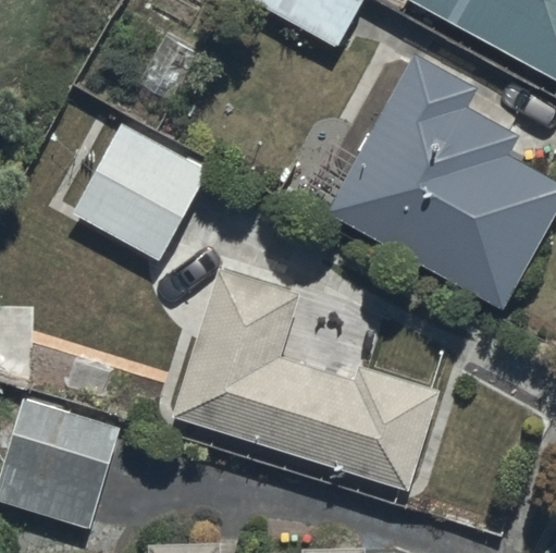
[(247,0),(336,48),(362,0),(247,0)]
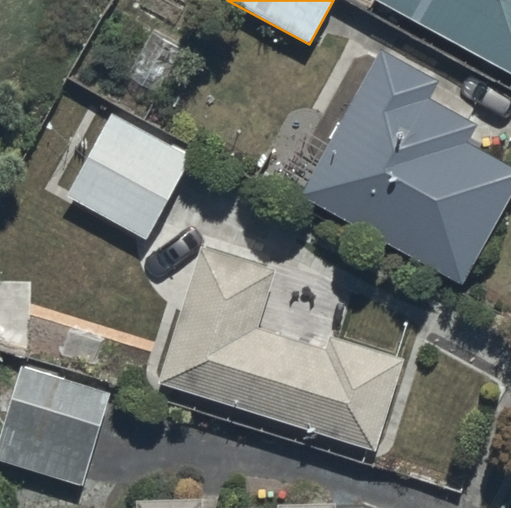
[(375,0),(510,74),(510,0),(375,0)]
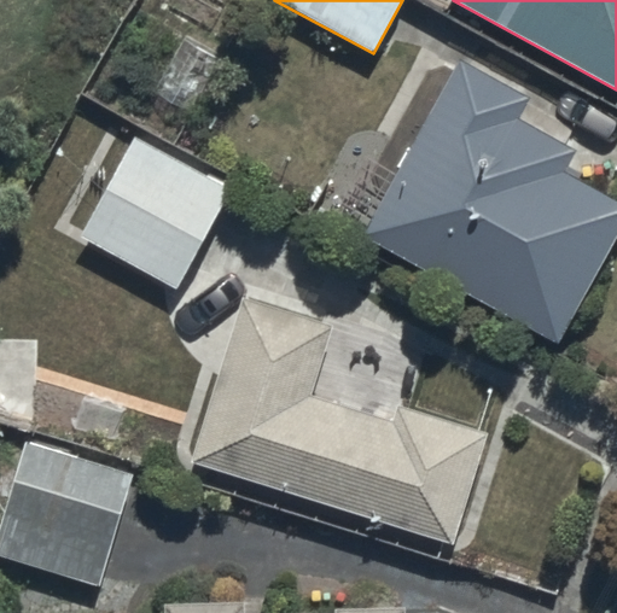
[(457,60),(360,235),(559,345),(616,240),(616,205),(565,176),(577,153),(519,121),(531,100),(457,60)]
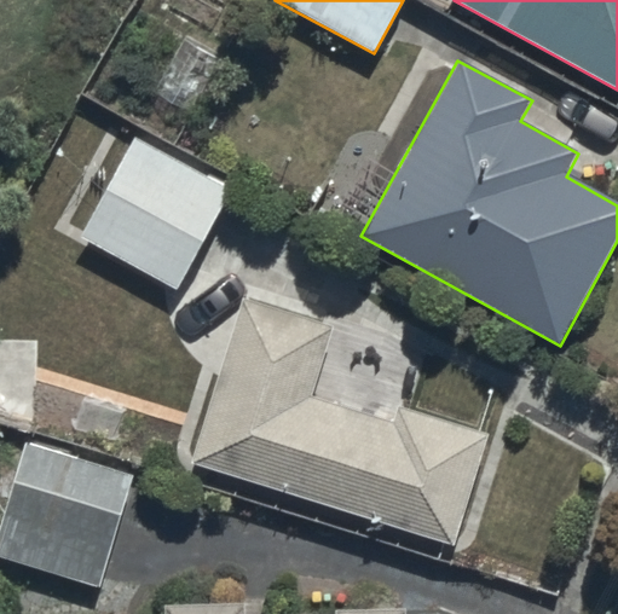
[(133,139),(80,237),(179,290),(231,192),(133,139)]
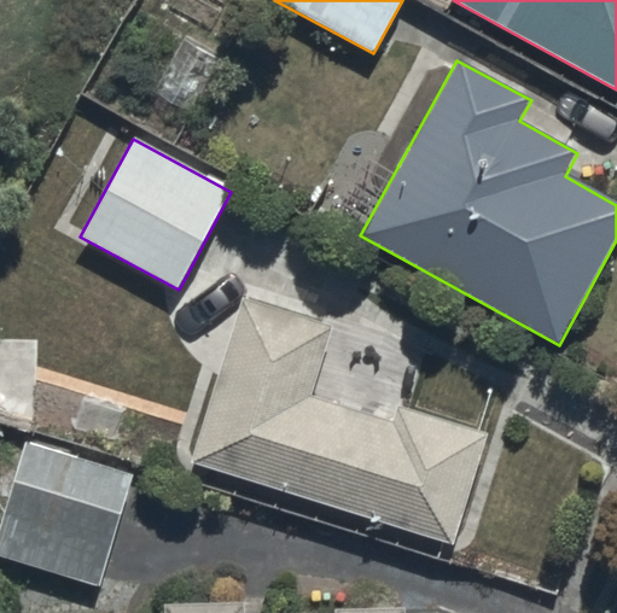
[(239,299),(187,462),(453,543),(488,432),(394,403),(389,419),(313,396),(335,328),(239,299)]
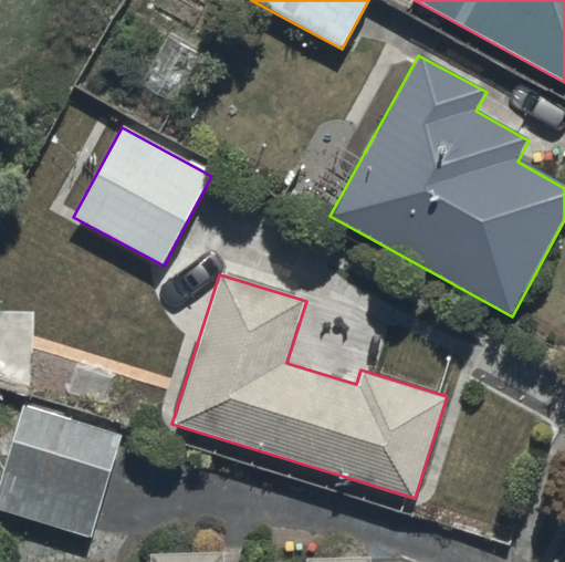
[(25,403),(0,486),(0,509),(91,536),(123,434),(25,403)]
